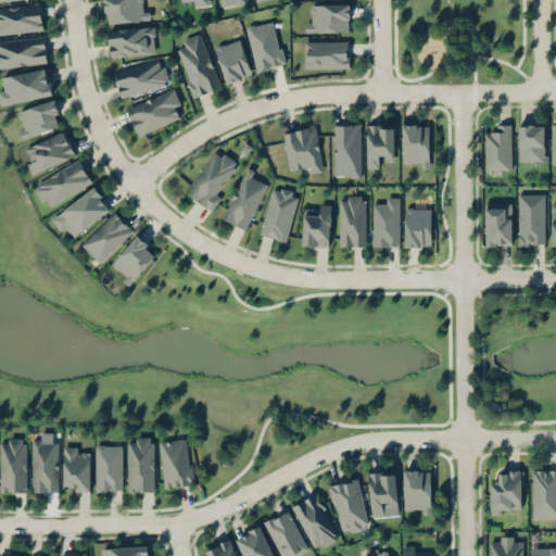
[(148,19),(144,0),(104,0),(106,23),(148,19)]
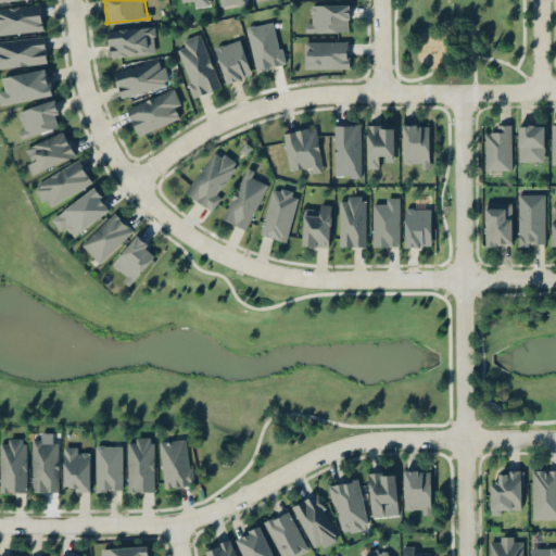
[(0,33),(42,29),(39,4),(0,8),(0,33)]
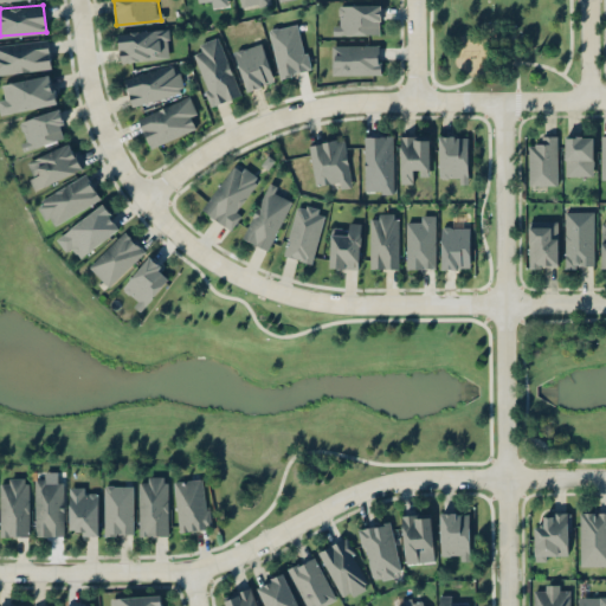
[(379,33),(379,5),(335,5),(335,33),(379,33)]
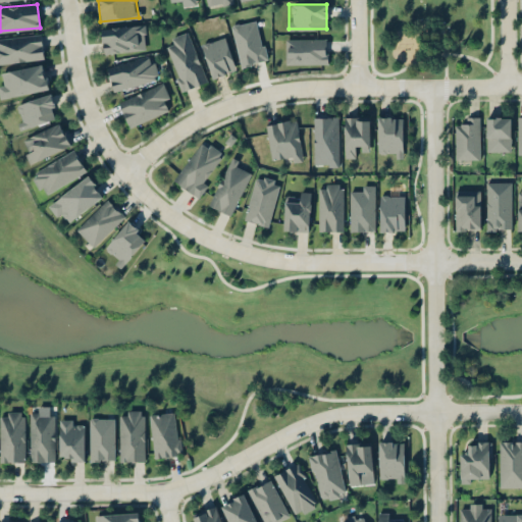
[(239,65),(265,61),(258,19),(231,24),(239,65)]
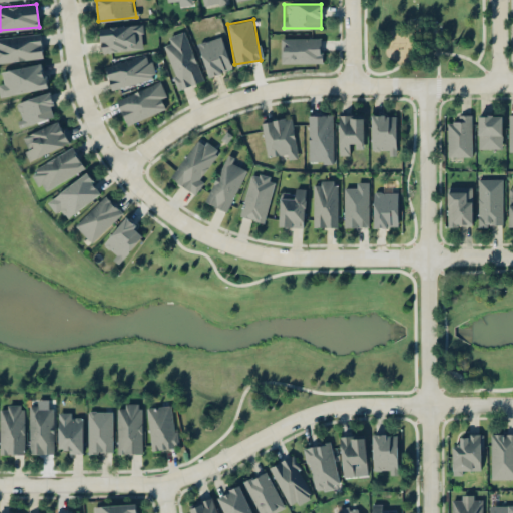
[(142,47),(140,24),(99,27),(102,51),(142,47)]
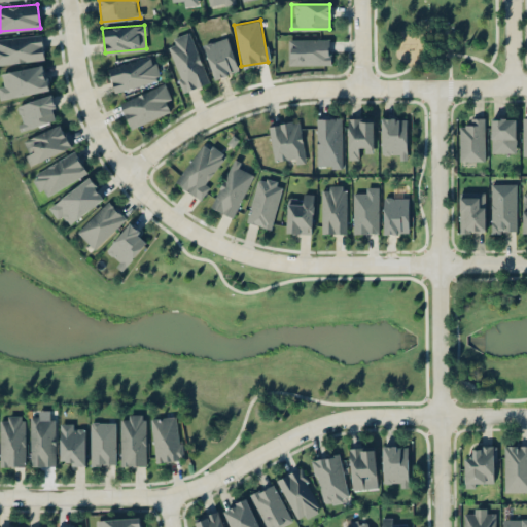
[(0,37),(0,63),(43,59),(41,34),(0,37)]
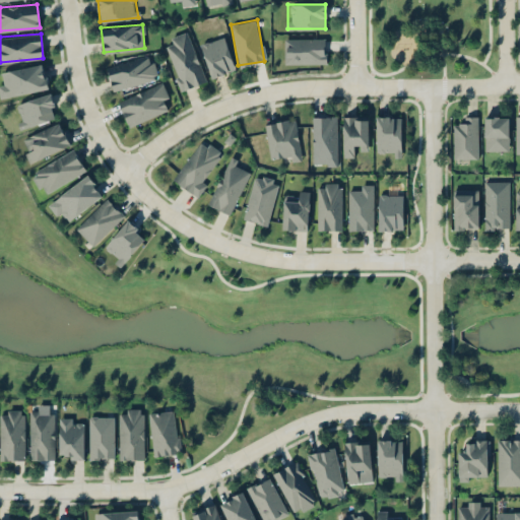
[(180,90),(205,81),(189,34),(164,42),(180,90)]
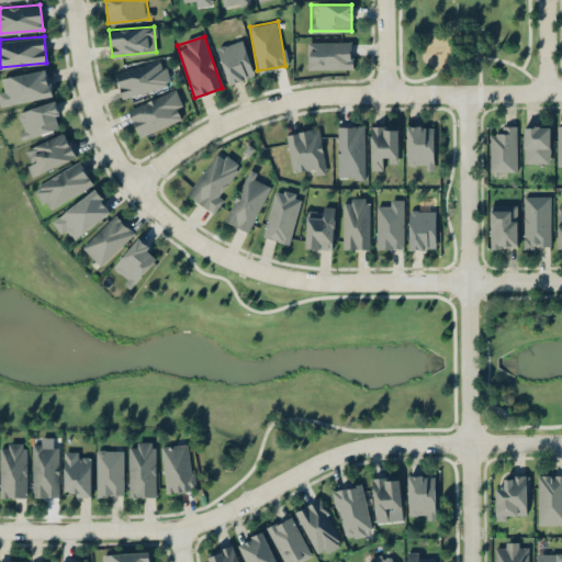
[(216,47),(228,82),(254,75),(242,40),(216,47)]
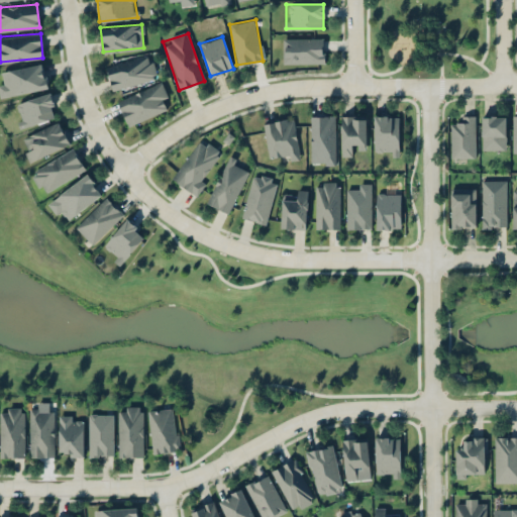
[(323,62),(323,37),(282,37),(282,62),(323,62)]
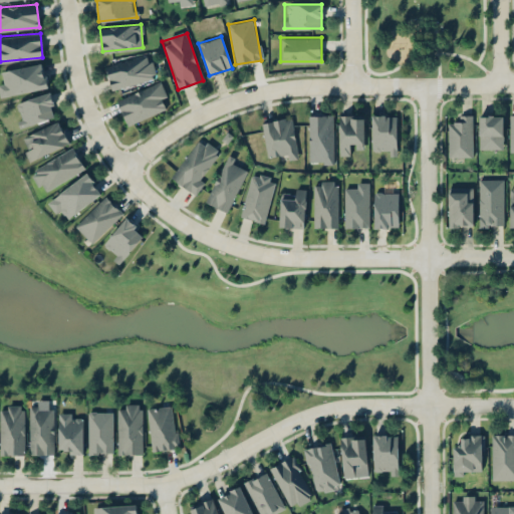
[(105,66),(111,88),(156,76),(151,54),(105,66)]
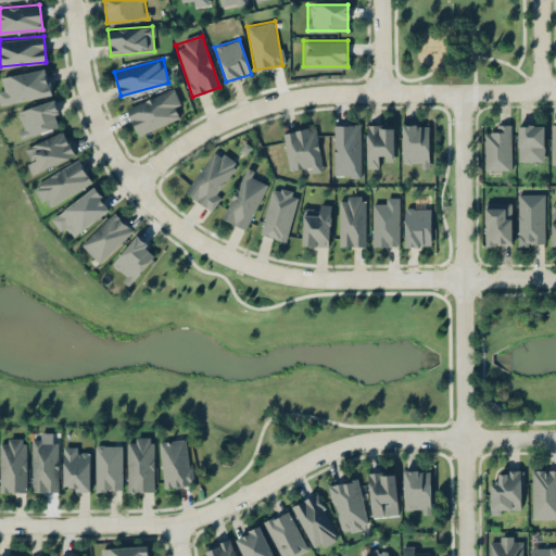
[(3,76),(5,85),(0,86),(0,103),(51,95),(46,68),(3,76)]
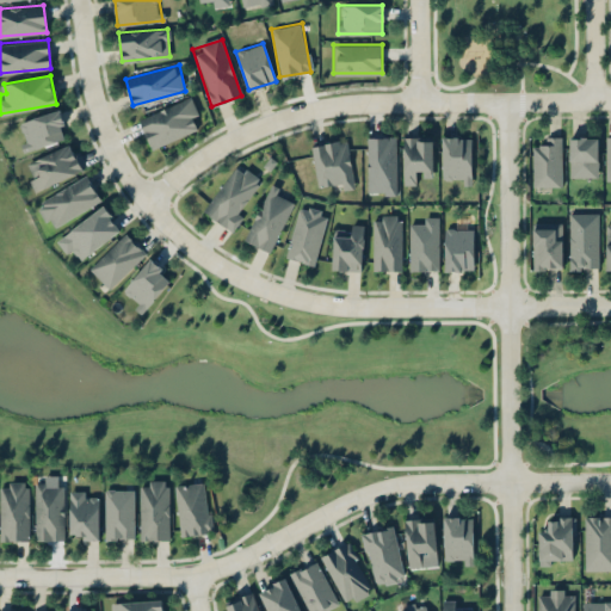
[(139,117),(152,148),(193,131),(189,118),(198,115),(191,97),(139,117)]
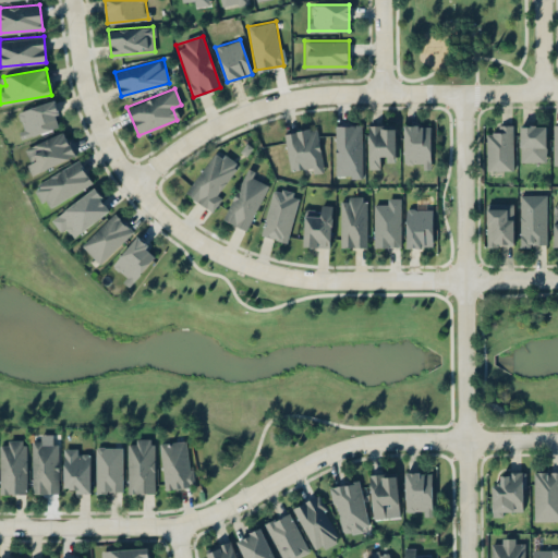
[(13,112),(22,137),(62,125),(55,100),(13,112)]
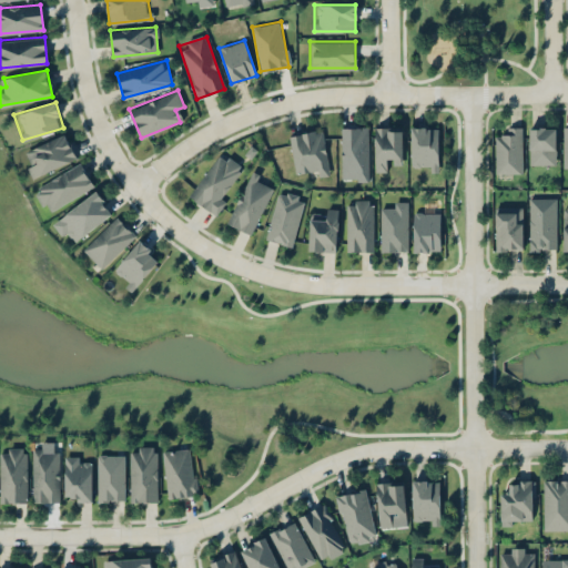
[(368,125),(341,125),(341,180),(368,180),(368,125)]
